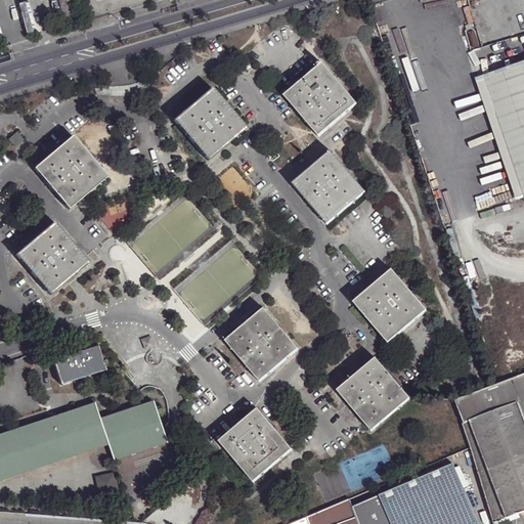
[(523,200),(523,199),(523,61),(481,76),(523,200)]
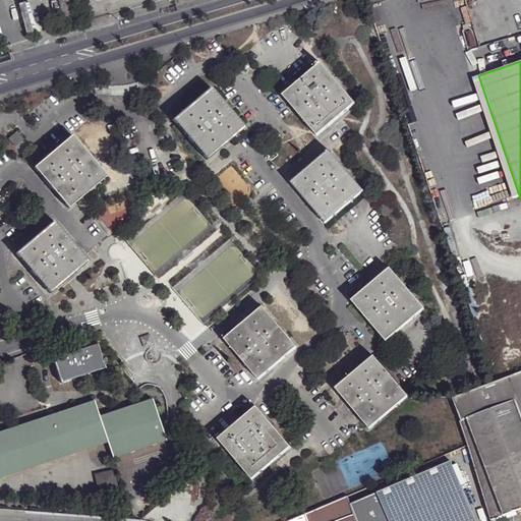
[(354,103),(320,63),(316,65),(282,96),(315,135),(354,103)]
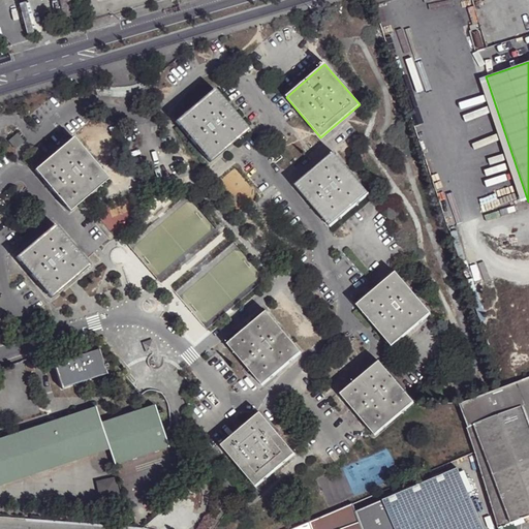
[(521,205),(528,201),(486,76),(478,80),(521,205)]
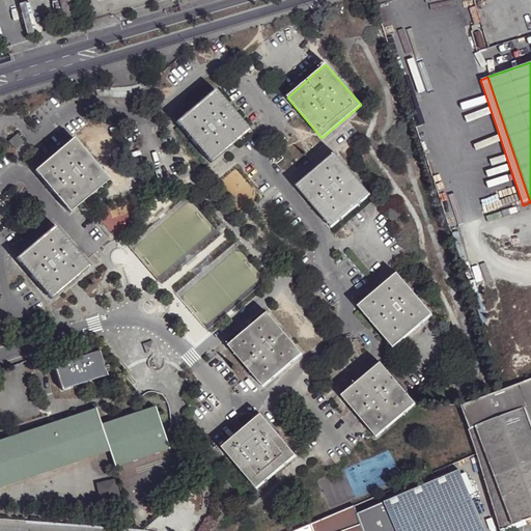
[(210,163),(249,130),(214,88),(174,121),(210,163)]
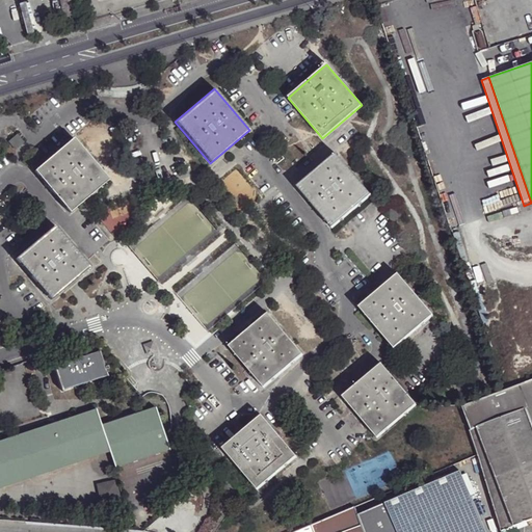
[(23,142),(16,134),(8,140),(15,149),(23,142)]
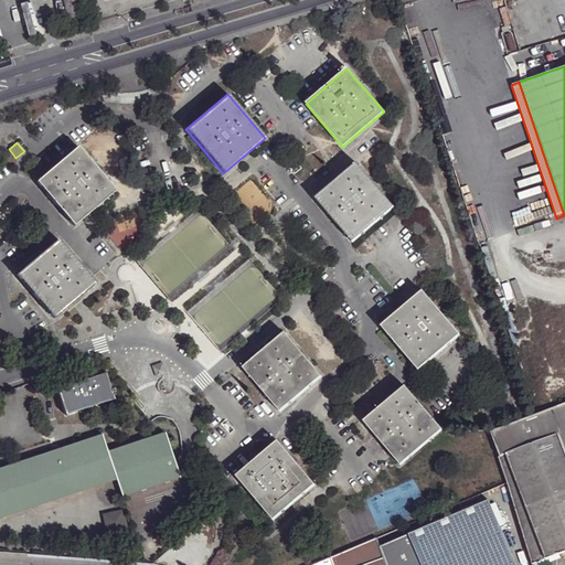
[(35,181),(73,225),(115,190),(77,146),(35,181)]
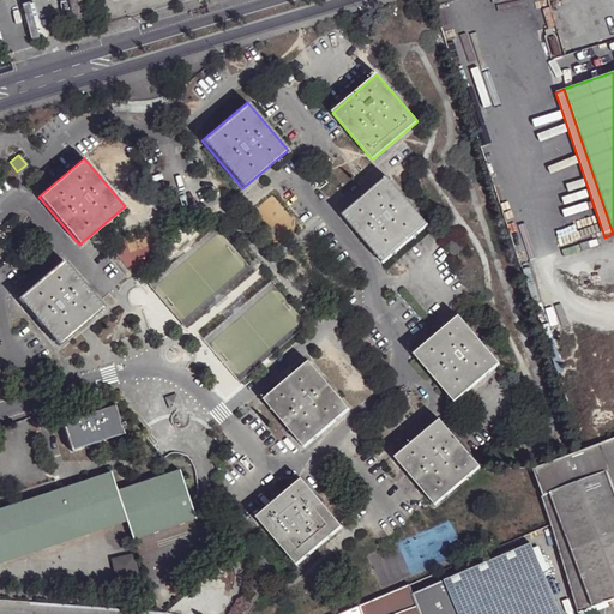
[(381,263),(427,226),(387,178),(342,216),(381,263)]
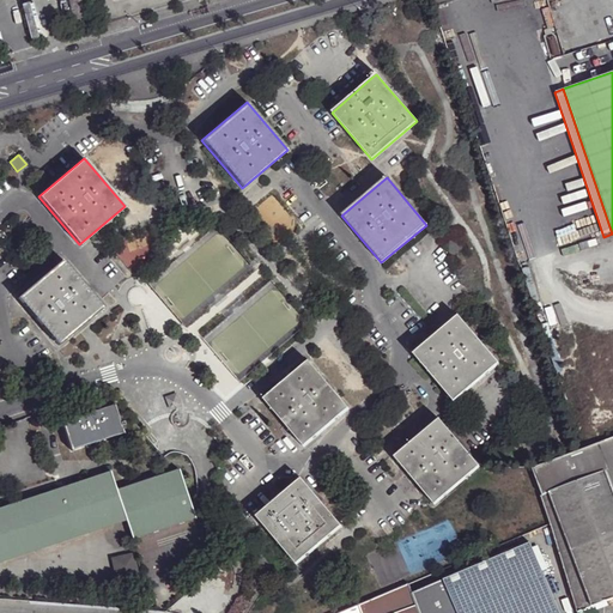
[(445,246),(453,255),(461,248),(454,238),(445,246)]
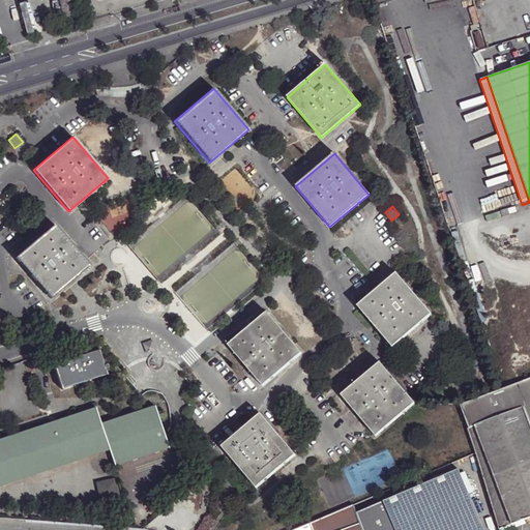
[(50,299),(88,265),(53,224),(16,258),(50,299)]
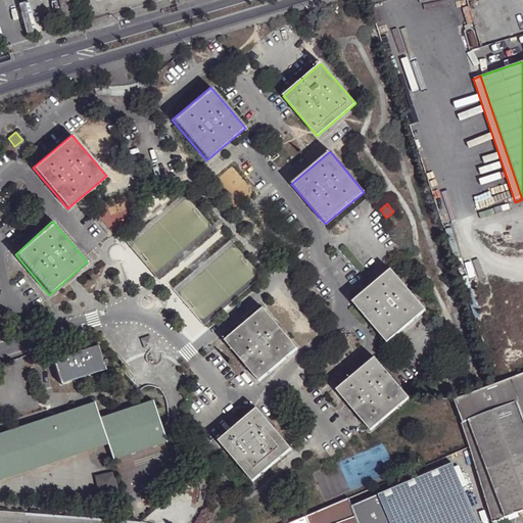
[(351,301),(386,343),(425,311),(390,269),(351,301)]
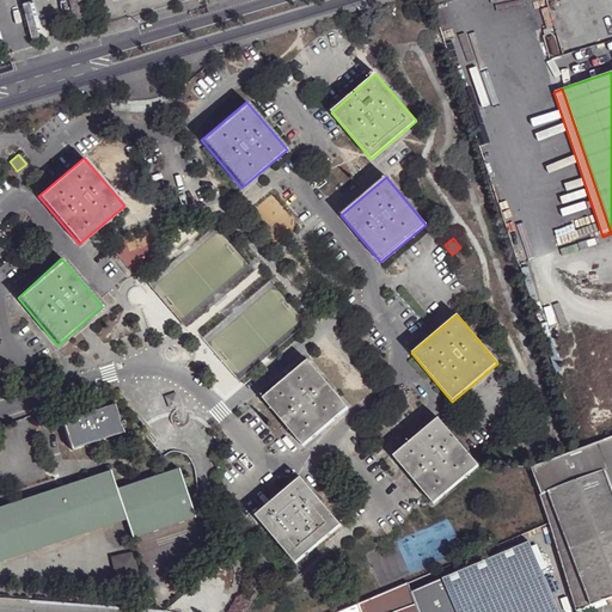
[(264,398),(304,445),(348,409),(307,361),(264,398)]
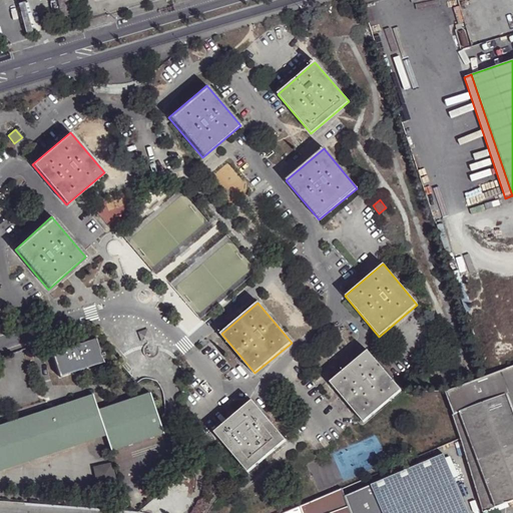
[(101,364),(93,340),(52,354),(59,377),(101,364)]
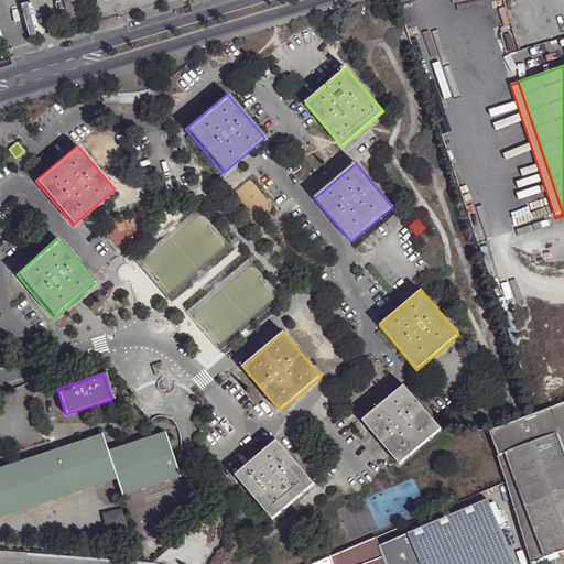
[(368,419),(404,464),(446,429),(410,383),(368,419)]
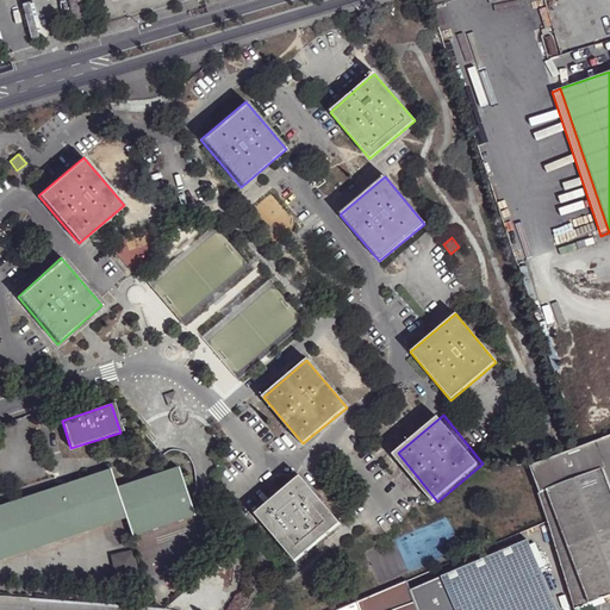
[(573,609),(595,609),(592,604),(609,597),(609,437),(531,468),(541,493),(537,495),(547,522),(573,609)]
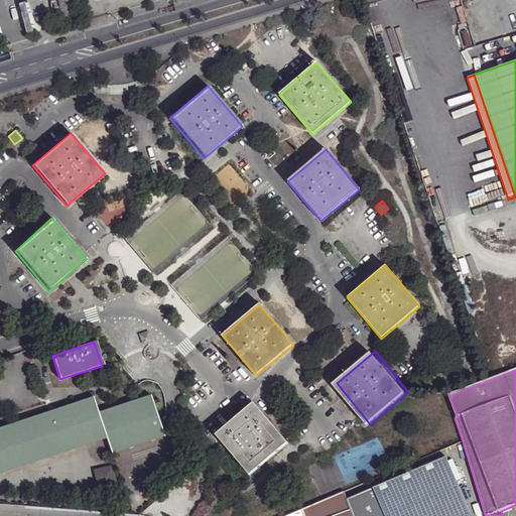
[(0,473),(105,438),(110,454),(163,436),(159,422),(150,396),(96,413),(91,397),(0,427),(0,473)]
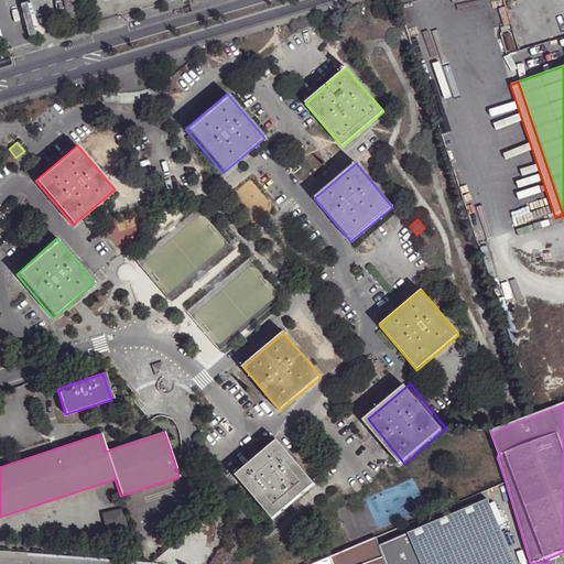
[(235,476),(272,520),(314,485),(277,441),(235,476)]
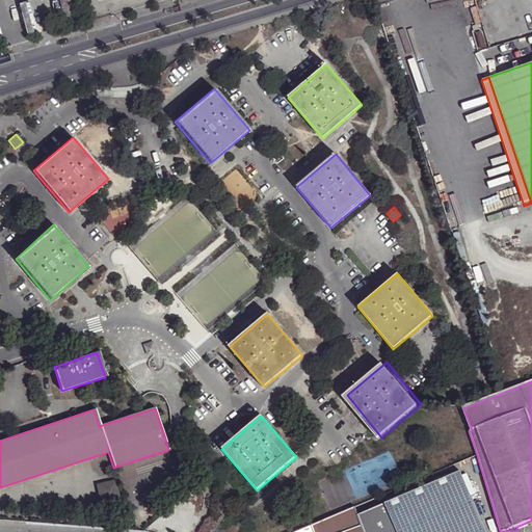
[(460,472),(357,514),(363,531),(485,531),(471,497),(462,476),(460,472)]
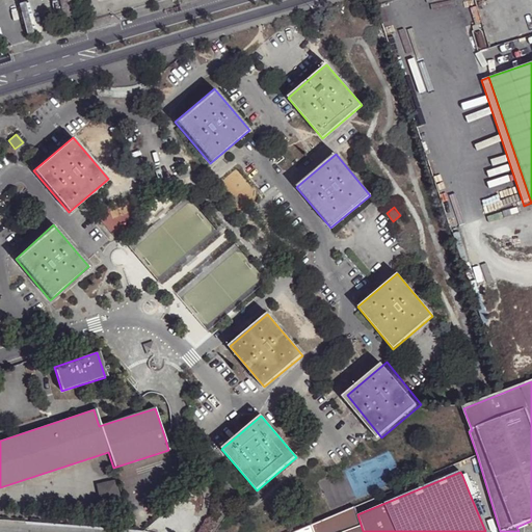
[(469,474),(462,476),(471,497),(477,494),(469,474)]
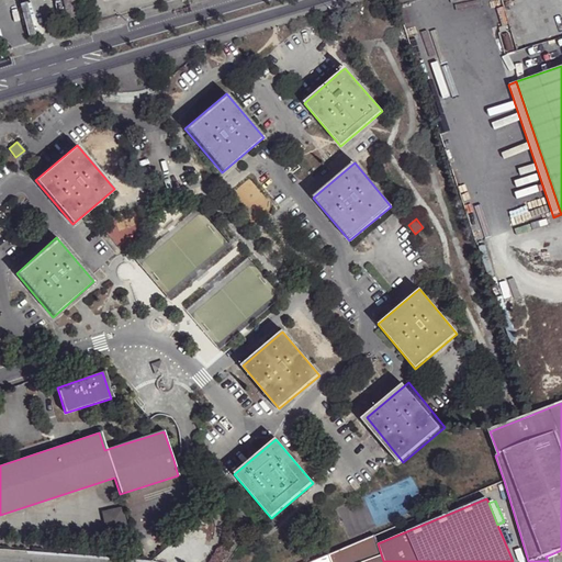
[(130,528),(123,507),(102,513),(108,534),(130,528)]
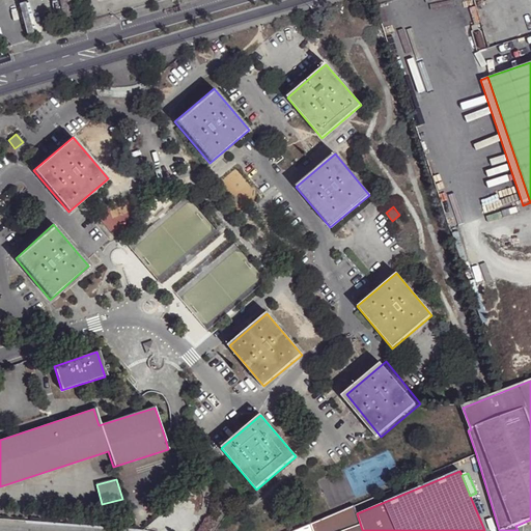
[(362,530),(357,513),(354,506),(295,530),(362,530)]
